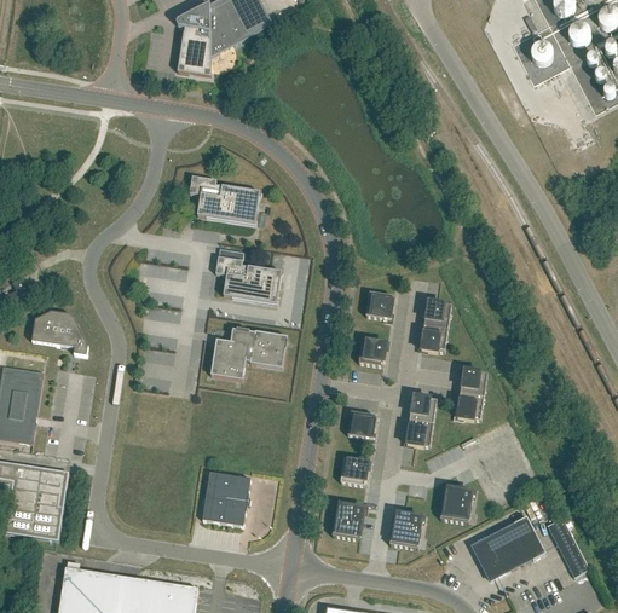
[(184,32),(183,32),(177,70),(211,75),(211,55),(272,22),(261,0),(212,0),(179,17),(178,17),(178,18),(177,18),(177,19),(177,21),(177,22),(177,23),(177,24),(178,24),(179,25),(184,27),(184,32)]
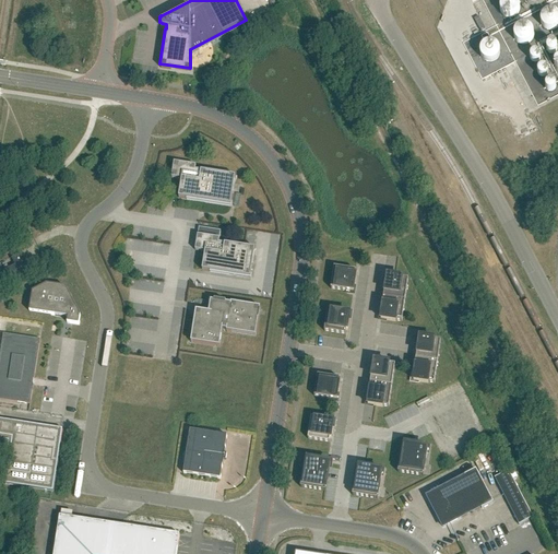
[(498,0),(501,12),(518,8),(515,0),(498,0)]
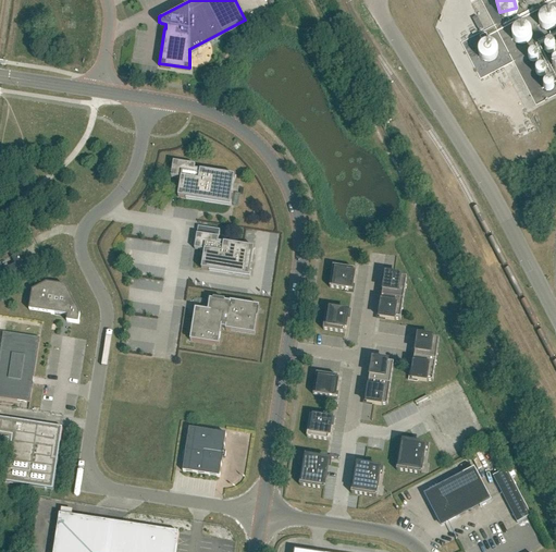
[(536,23),(554,23),(555,7),(538,5),(536,23)]
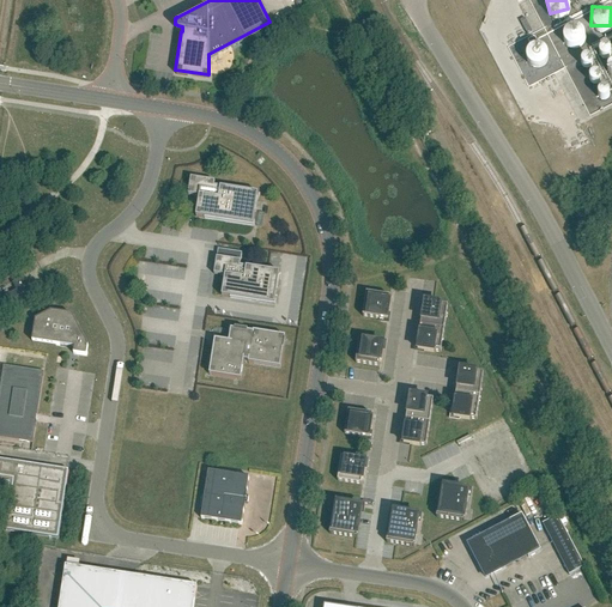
[(570,43),(582,34),(569,19),(558,29),(570,43)]
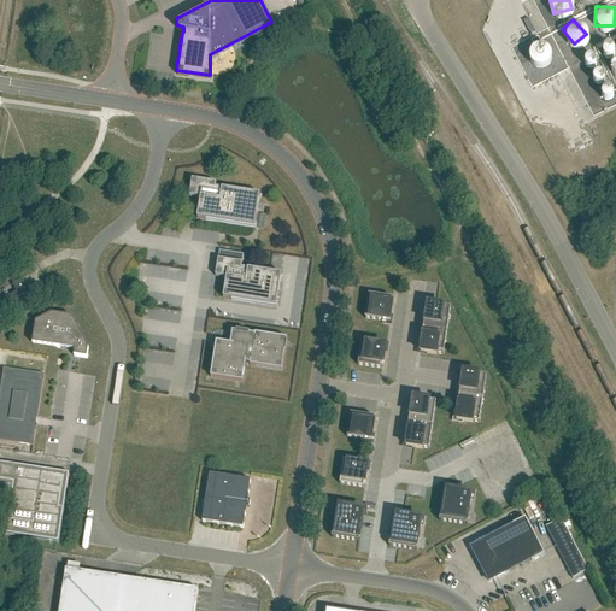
[(253,222),(257,203),(259,189),(215,182),(216,177),(191,174),(188,191),(199,193),(197,212),(253,222)]
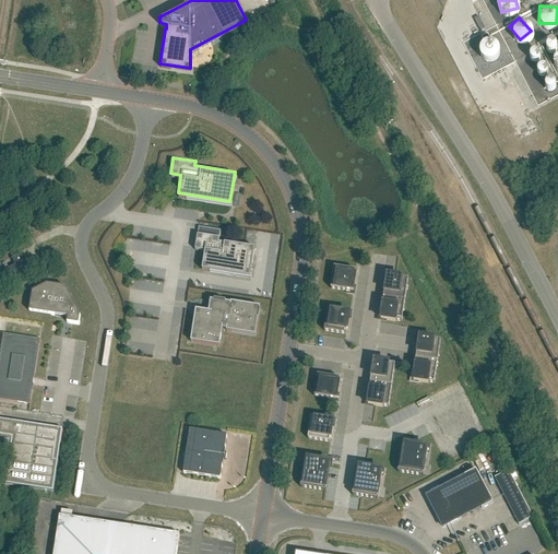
[(249,273),(254,244),(217,238),(220,226),(198,223),(194,246),(204,247),(201,266),(249,273)]
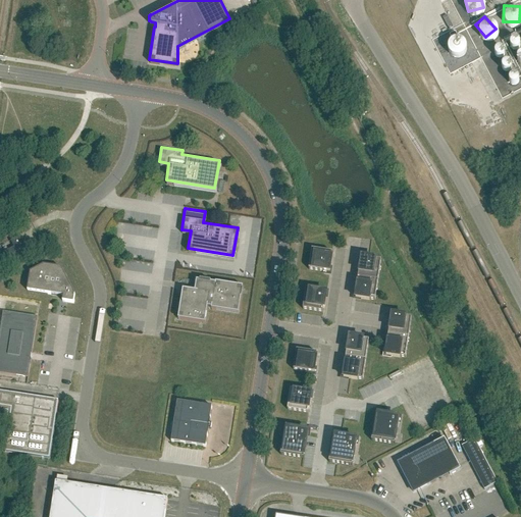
[(5,259),(28,248),(19,231),(10,237),(13,243),(0,250),(5,259)]
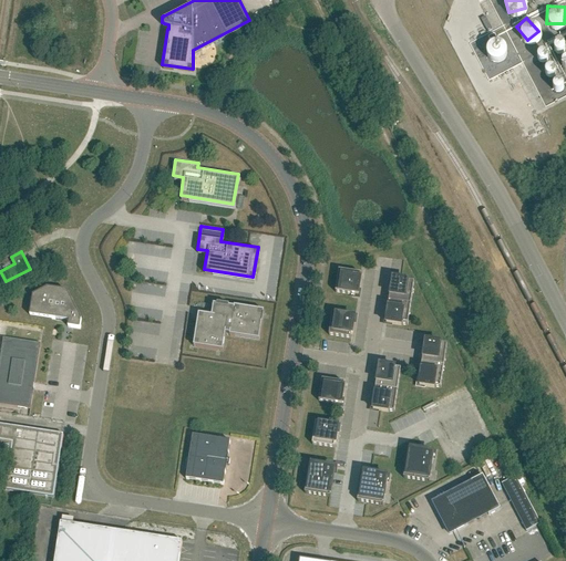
[(358,290),(360,273),(359,273),(360,269),(338,266),(335,288),(351,290),(351,289),(358,290)]
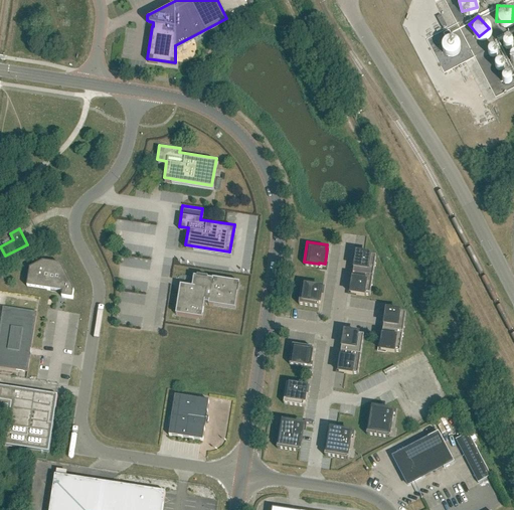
[(369,251),(356,248),(355,255),(354,255),(350,284),(351,284),(350,290),(363,292),(363,291),(369,292),(375,252),(369,251)]
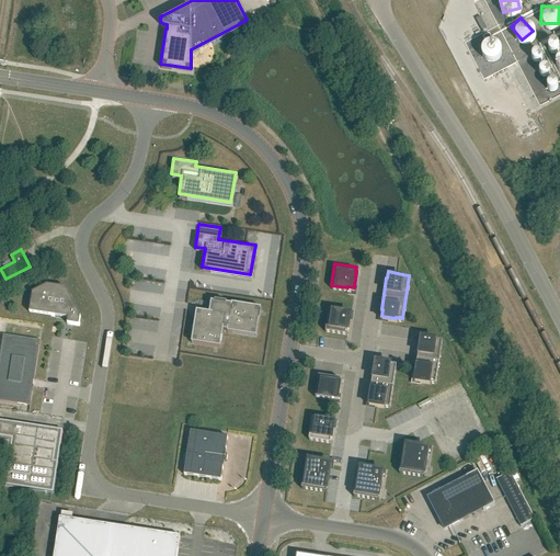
[(80,313),(65,284),(46,281),(32,288),(29,308),(50,311),(54,311),(67,314),(67,319),(78,321),(79,318),(80,313)]
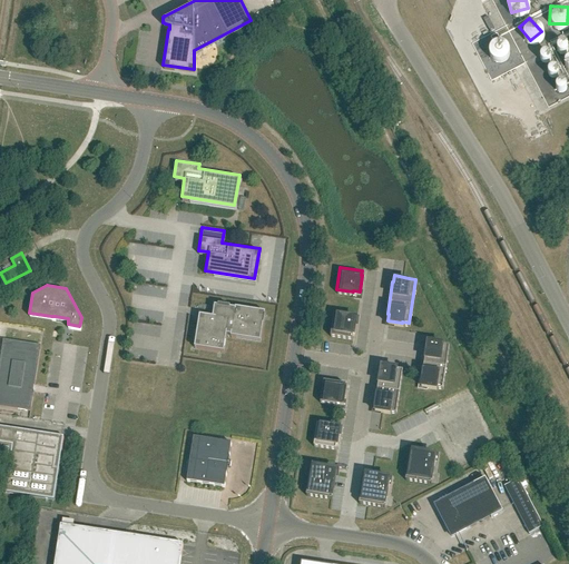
[(229,303),(217,300),(217,302),(214,302),(212,313),(199,310),(194,344),(223,348),(226,330),(231,332),(229,333),(260,337),(264,308),(235,304),(234,304),(229,304),(229,303)]
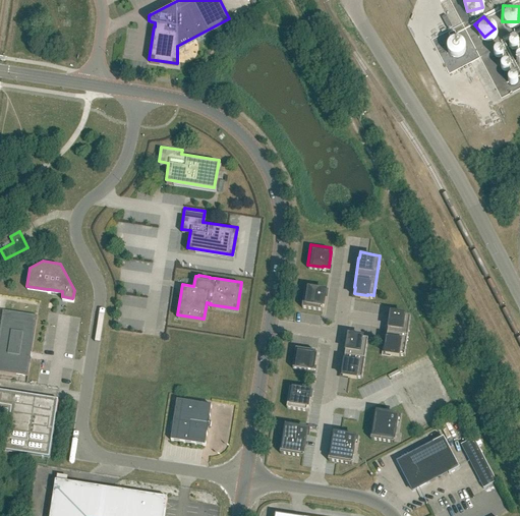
[(323,303),(326,287),(320,287),(320,286),(304,284),(301,304),(322,307),(323,303)]
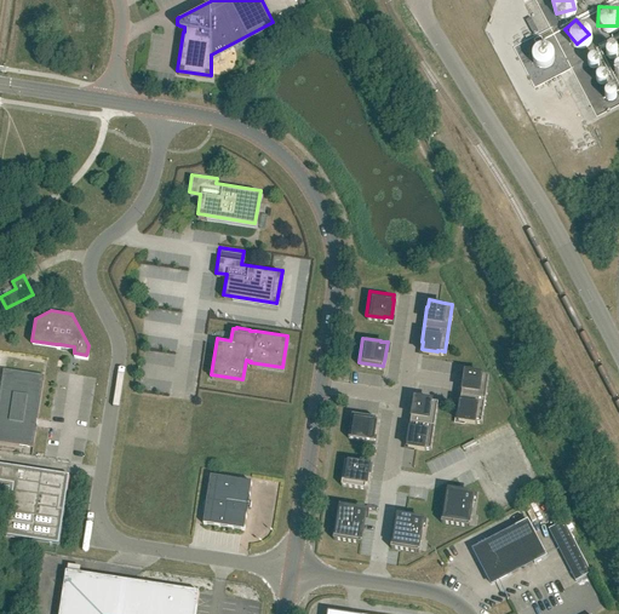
[(0,437),(33,443),(35,422),(44,371),(3,365),(0,380),(0,437)]
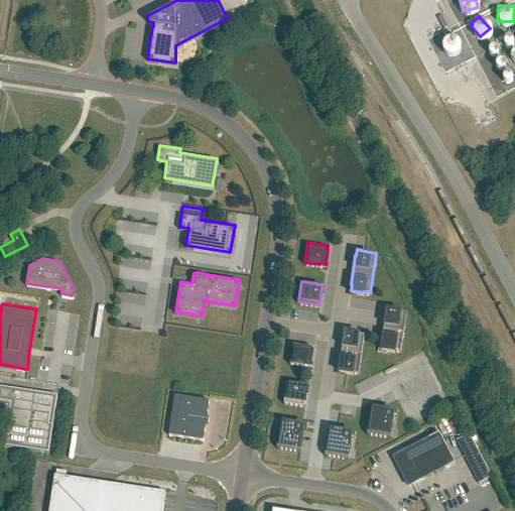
[(400,308),(386,306),(386,311),(385,311),(381,342),(381,347),(394,349),(394,348),(400,349),(406,309),(400,308)]
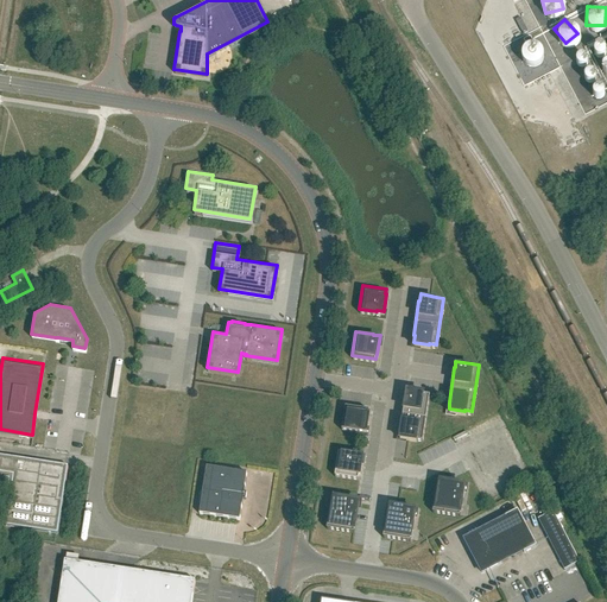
[(422,390),(406,387),(405,393),(404,393),(399,428),(400,428),(399,435),(415,437),(415,436),(422,437),(429,391),(422,390)]
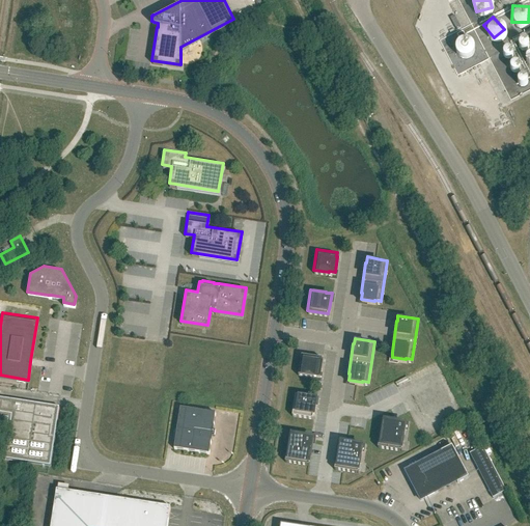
[(319,375),(322,359),(321,359),(322,355),(301,352),(298,371),(313,375),(313,374),(319,375)]
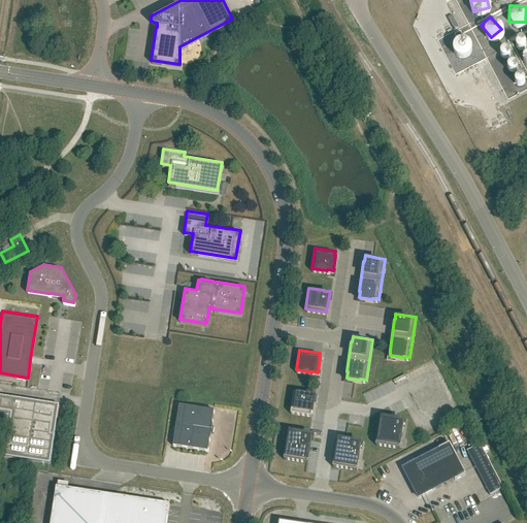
[(311,409),(314,393),(308,392),(293,389),(290,410),(310,413),(310,409),(311,409)]
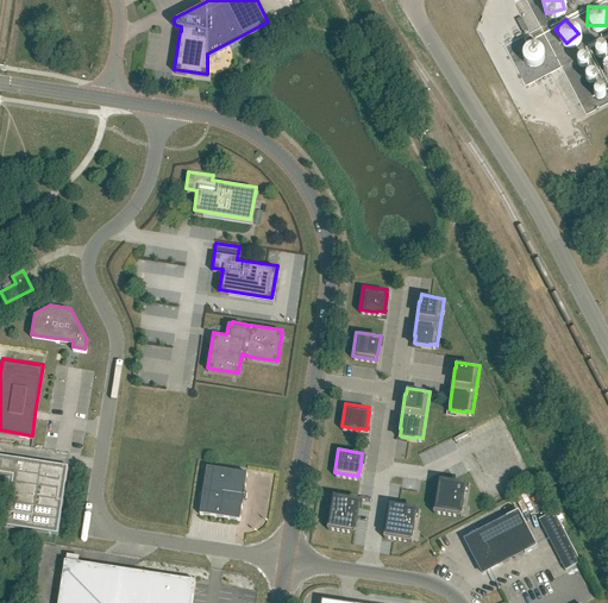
[(39,457),(39,458),(0,451),(0,485),(10,488),(5,522),(57,529),(67,462),(66,462),(39,457)]
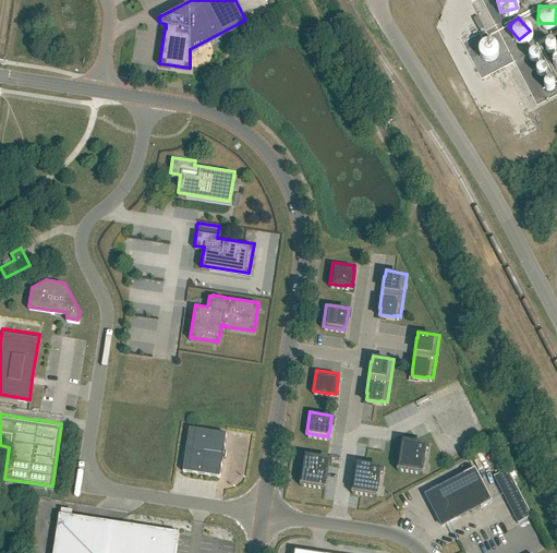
[(221,460),(225,444),(223,444),(226,430),(189,424),(182,468),(219,473),(221,460)]
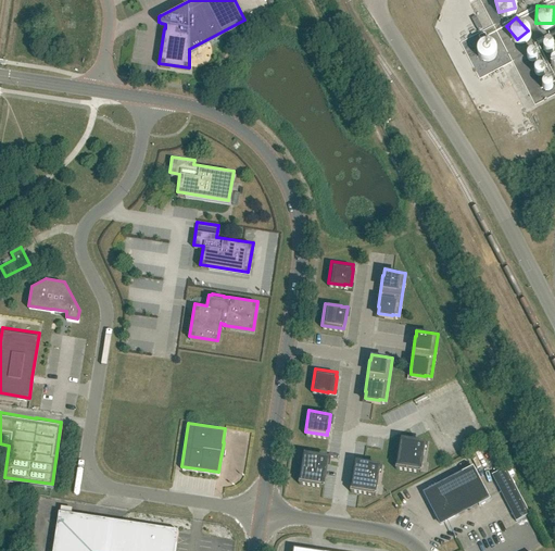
[(421,458),(425,441),(418,440),(418,439),(399,436),(394,465),(419,468),(421,456),(421,458)]
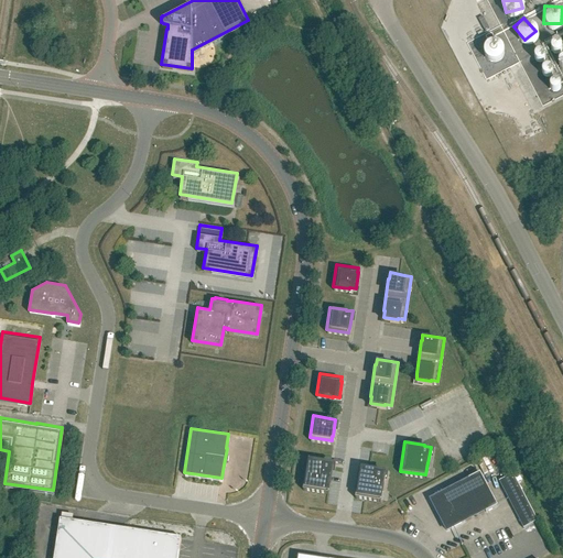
[(329,478),(332,466),(333,461),(326,460),(306,457),(302,485),(327,490),(329,478)]
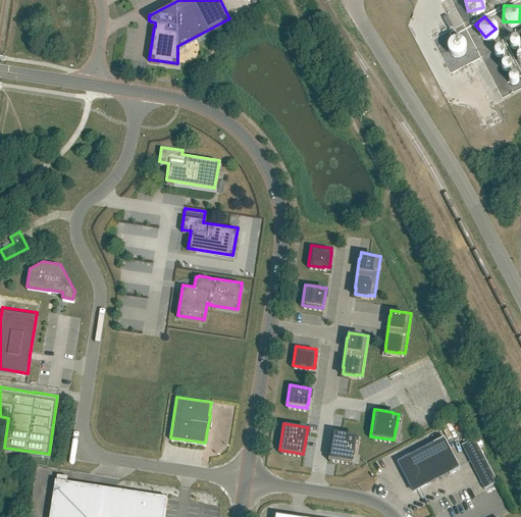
[(354,451),(356,435),(351,434),(351,433),(332,430),(328,458),(351,461),(353,450),(354,451)]
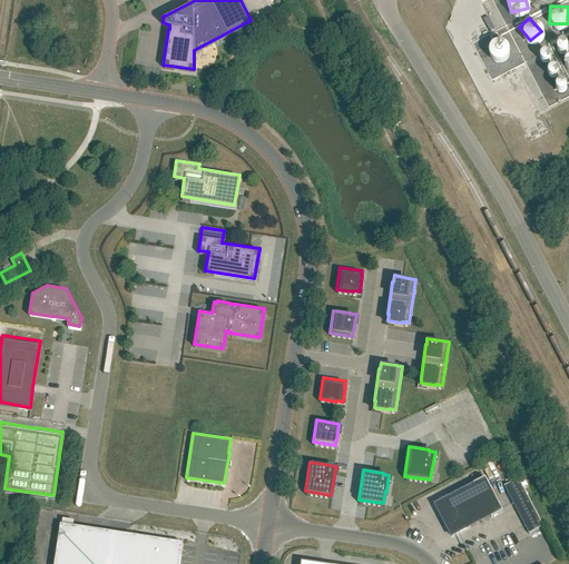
[(502,507),(484,473),(472,480),(474,482),(453,492),(453,491),(434,501),(451,532),(469,522),(469,521),(489,511),(490,513),(502,507)]
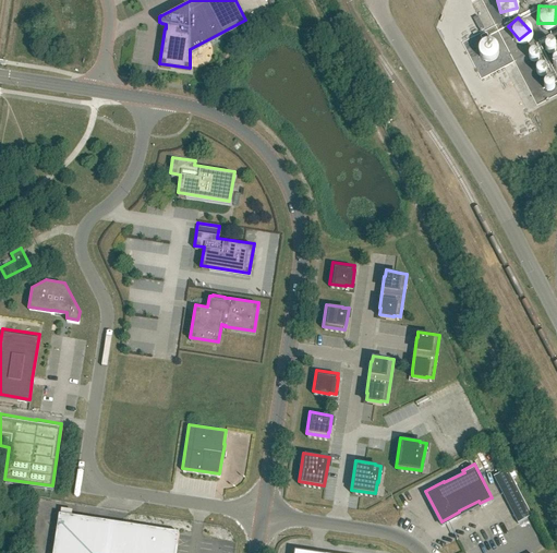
[(517,519),(531,512),(507,465),(493,472),(517,519)]
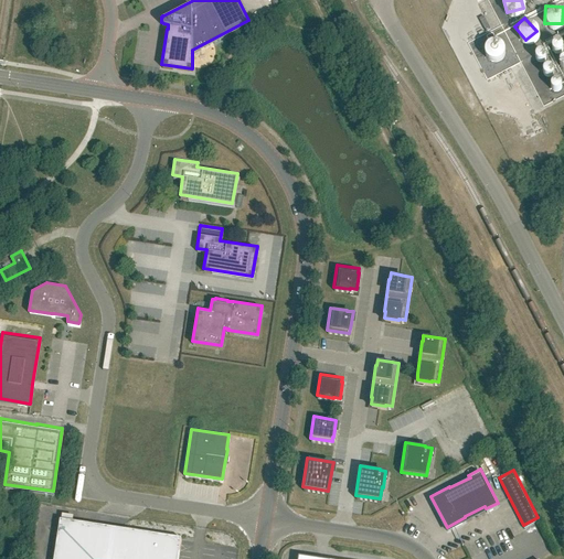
[(176,558),(180,535),(60,516),(52,558),(176,558)]
